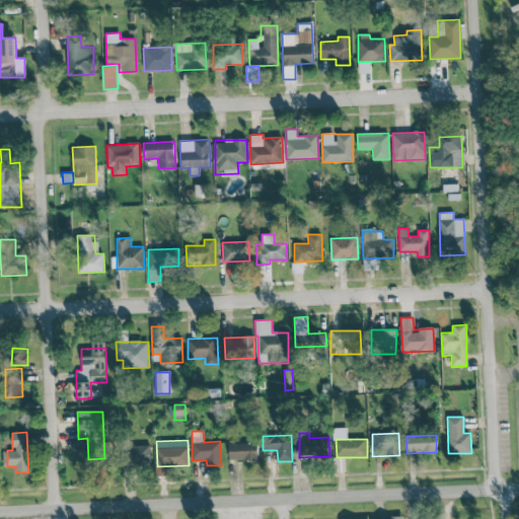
[(229,443),(229,460),(258,460),(257,442),(229,443)]
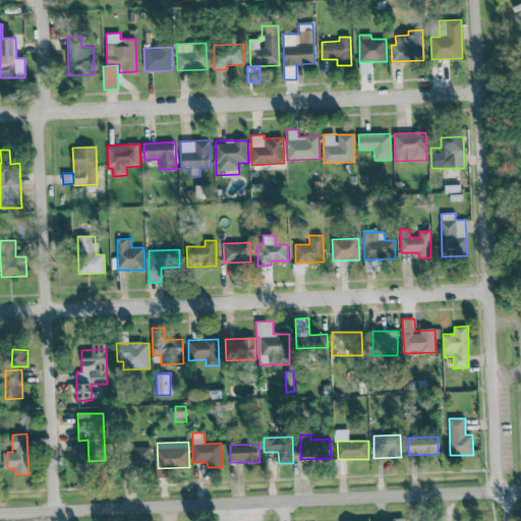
[(151,447),(125,448),(125,467),(152,467),(151,447)]
